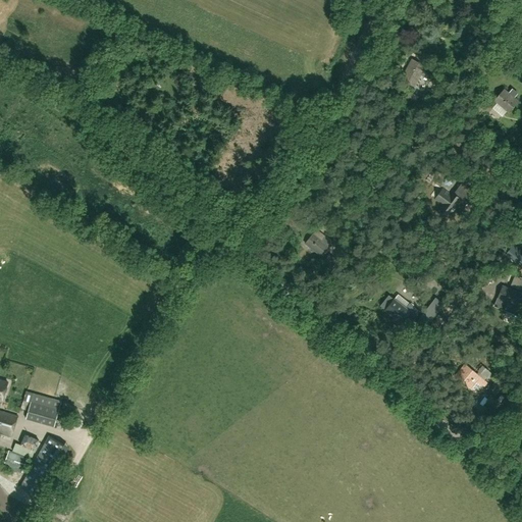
[(439,84),(442,77),(415,63),(405,81),(414,86),(421,73),(439,84)]
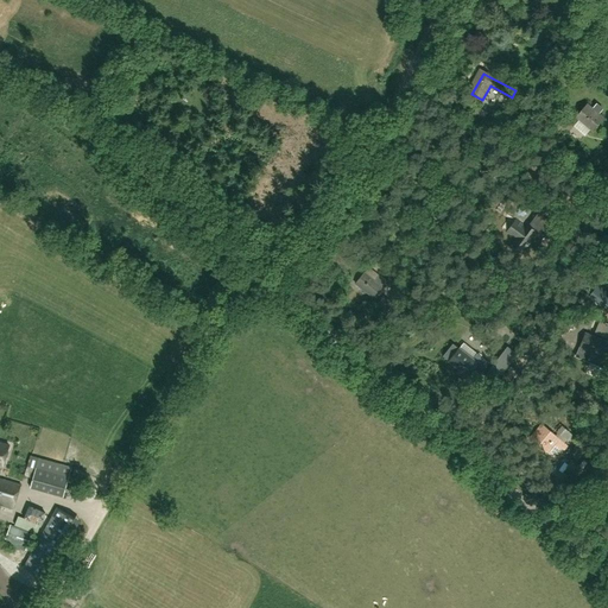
[(587,103),(576,116),(593,131),(600,121),(593,115),(596,112),(587,103)]
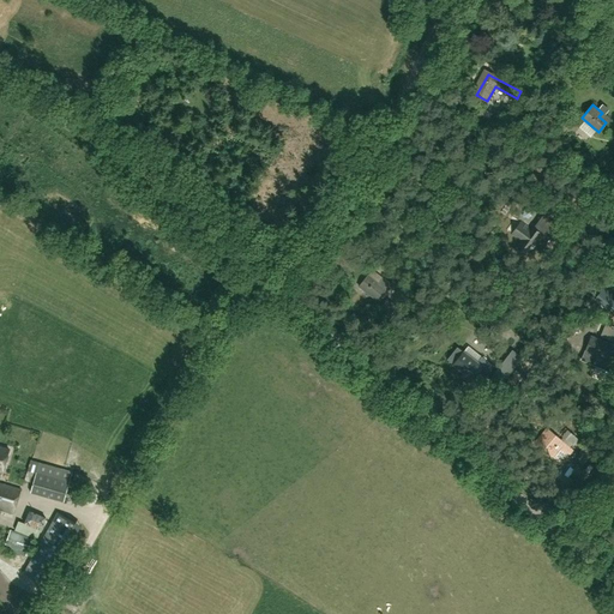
[(493,116),(481,109),(477,116),(488,124),(493,116)]
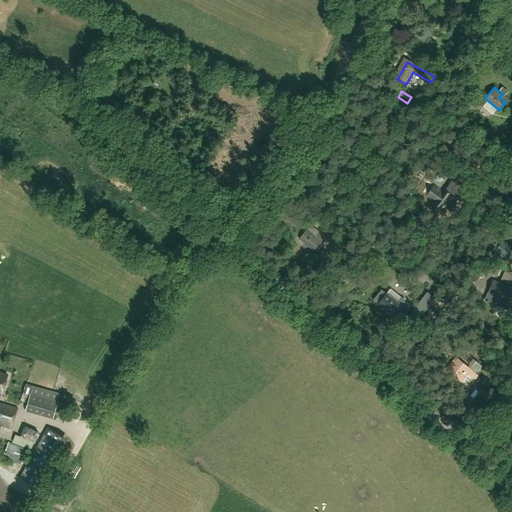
[(470,110),(480,98),(472,92),(463,103),(470,110)]
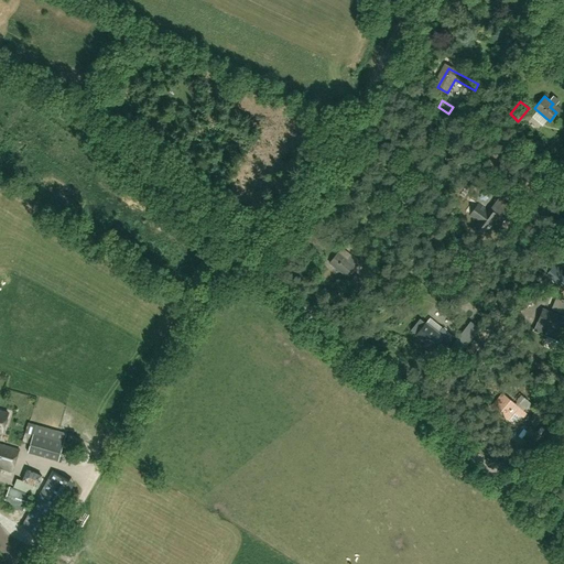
[(505,220),(509,215),(498,207),(508,195),(497,186),(492,192),(497,195),(487,208),(479,203),(470,215),(478,220),(474,226),(486,235),(499,216),(505,220)]
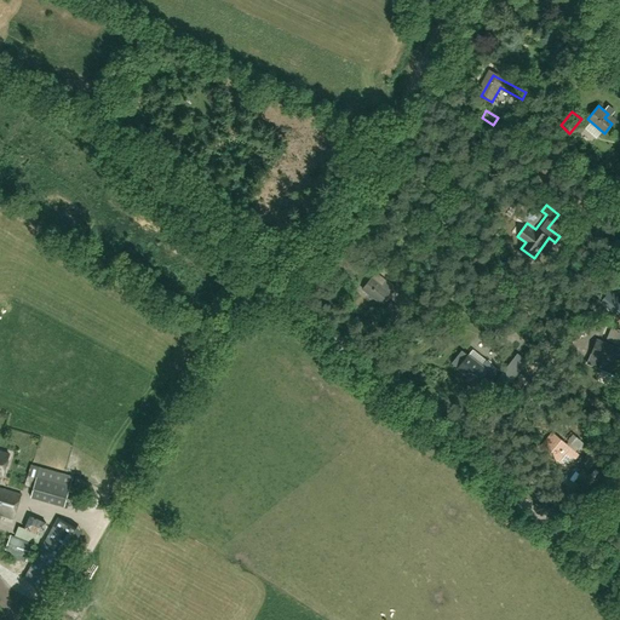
[(362,288),(383,305),(397,286),(386,279),(382,286),(371,277),(362,288)]
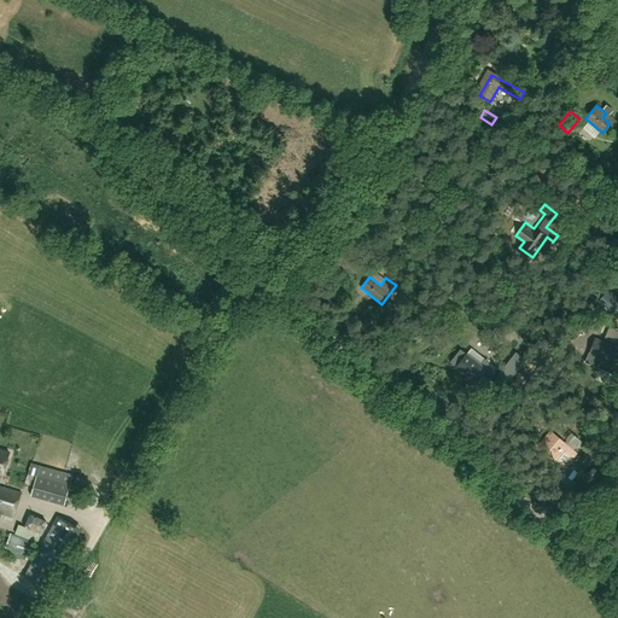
[(398,308),(391,301),(384,309),(392,316),(398,308)]
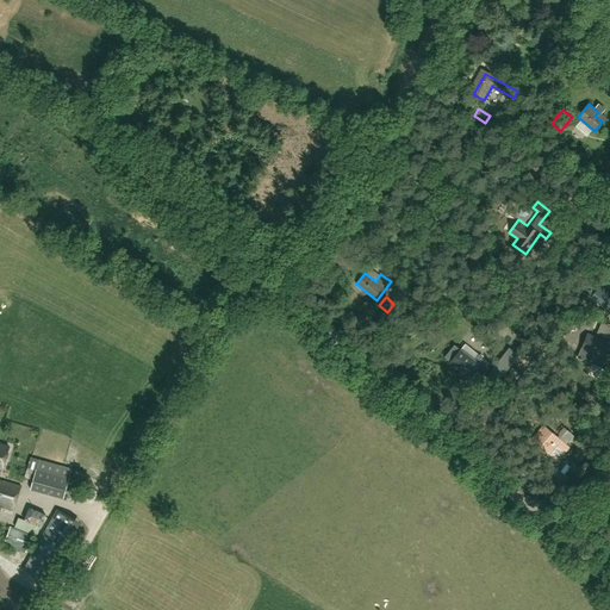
[(609,360),(609,343),(591,336),(585,349),(582,348),(578,356),(590,361),(593,353),(609,360)]
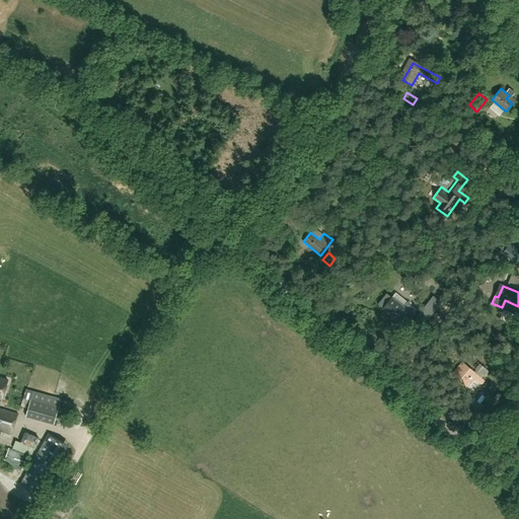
[(393,288),(389,293),(401,302),(405,297),(393,288)]
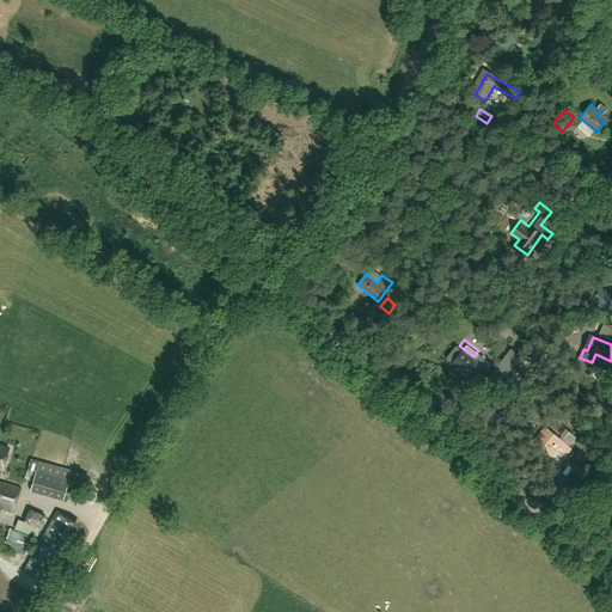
[(456,347),(446,359),(463,372),(461,374),(470,381),(481,367),(487,372),(493,366),(481,356),(476,361),(463,350),(461,352),(456,347)]
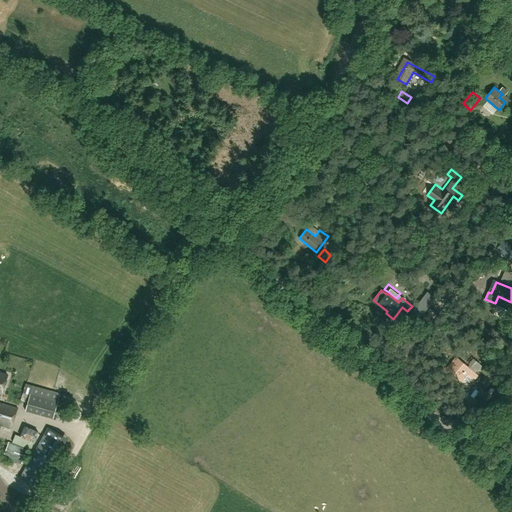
[(423,314),(435,299),(427,292),(415,308),(423,314)]
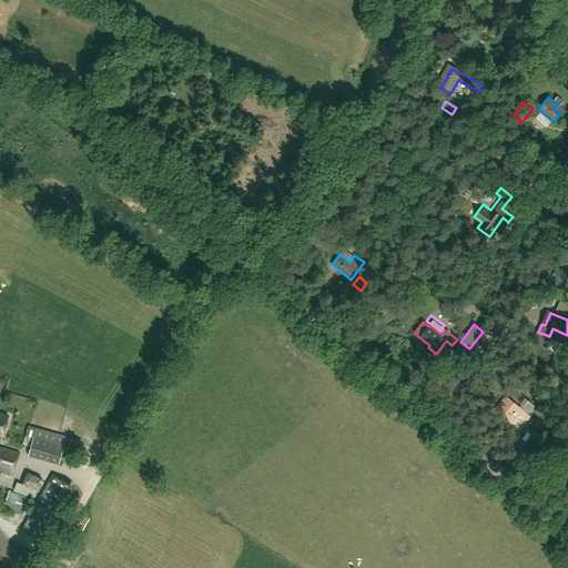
[(520,403),(527,407),(530,401),(525,396),(520,403)]
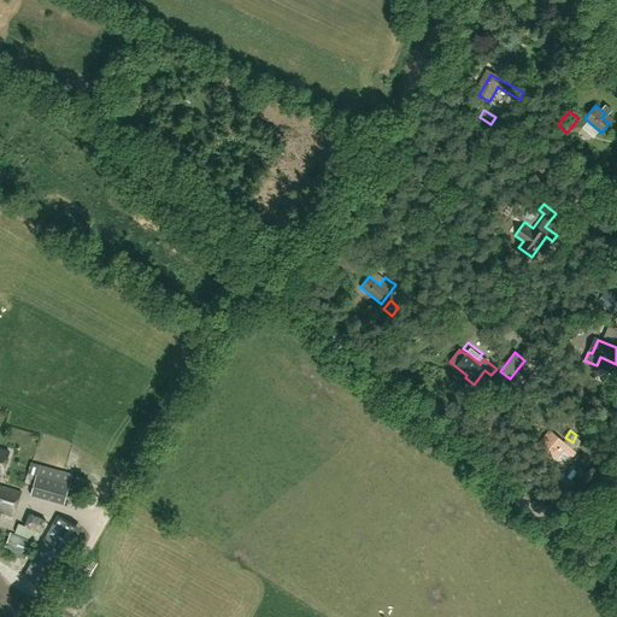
[(574,452),(550,432),(539,444),(557,458),(563,451),(570,457),(574,452)]
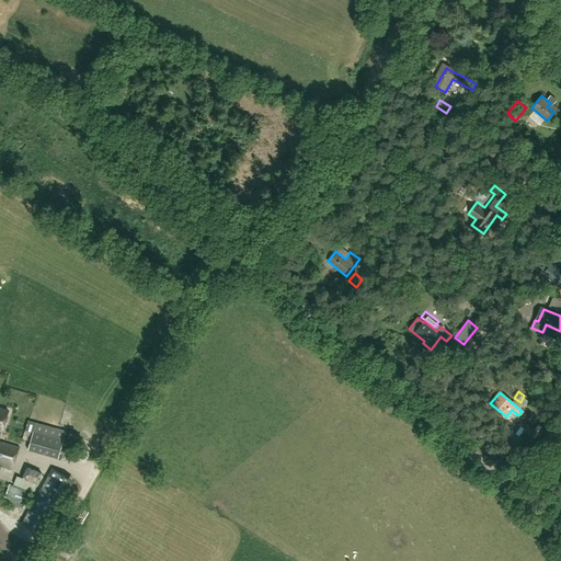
[(0,465),(12,469),(20,448),(0,441),(0,432),(1,430),(2,431),(9,411),(0,408),(0,465)]
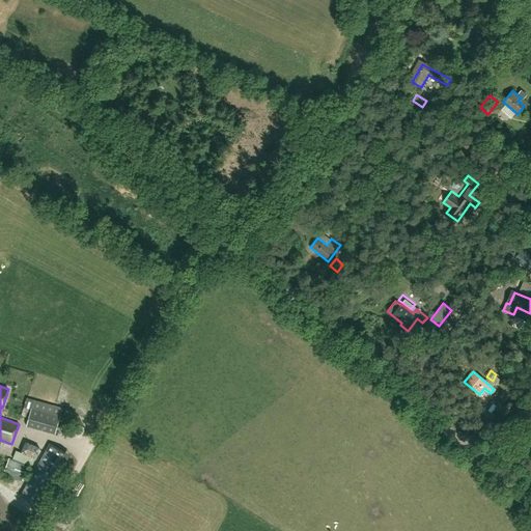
[(506,386),(497,395),(502,401),(511,391),(506,386)]
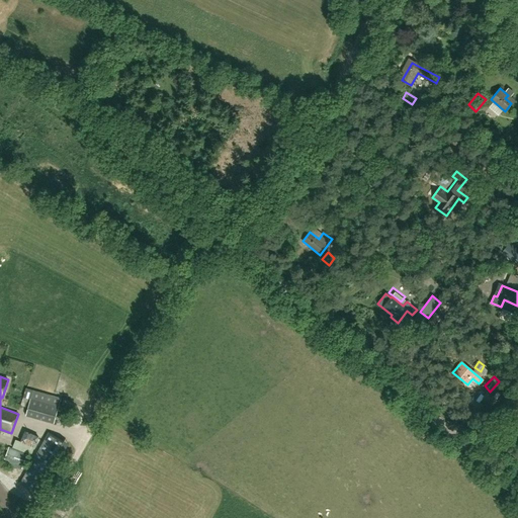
[(54,424),(59,407),(30,399),(23,397),(21,406),(28,407),(25,416),(54,424)]
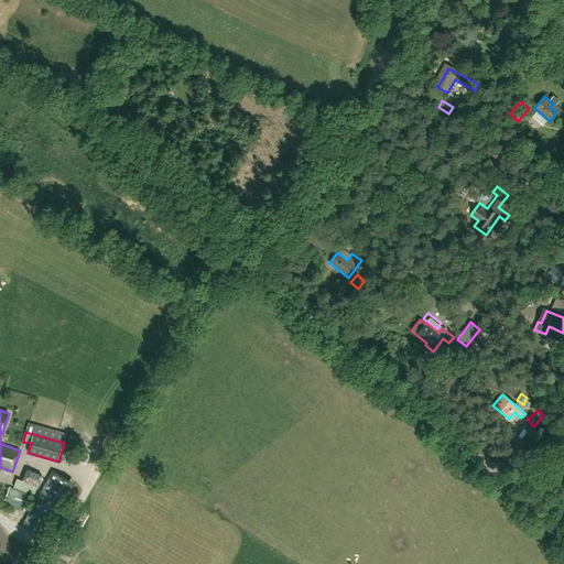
[(56,472),(24,527),(45,539),(77,485),(56,472)]
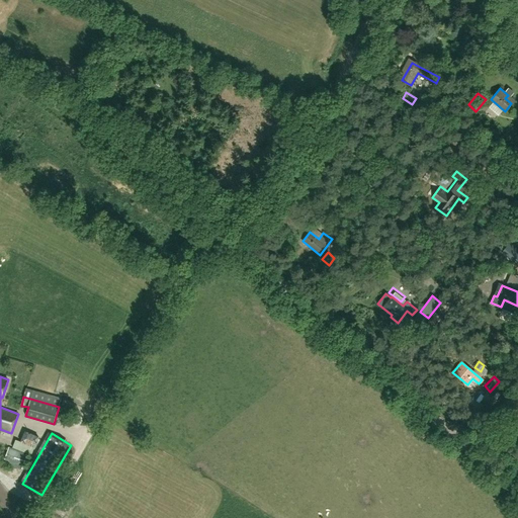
[(34,442),(29,453),(37,456),(41,446),(34,442)]
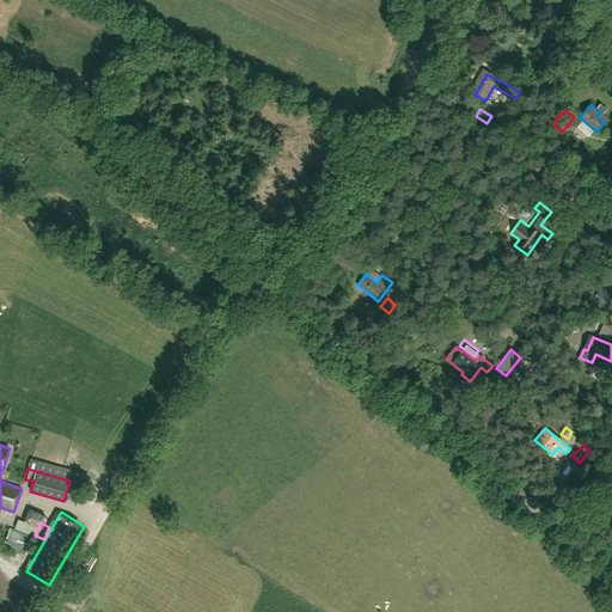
[(32,537),(11,528),(4,545),(26,554),(32,537)]
